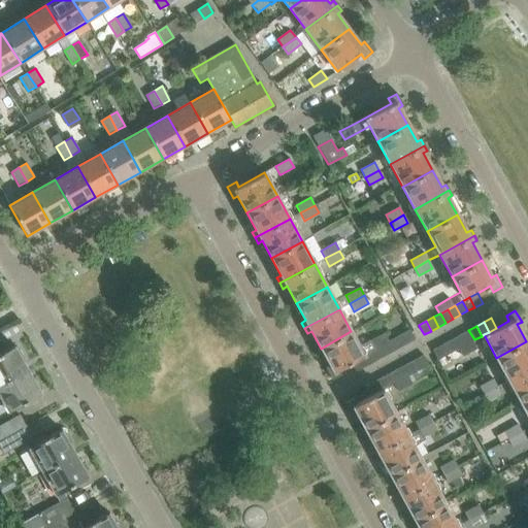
[(415,339),(409,330),(402,334),(407,343),(415,339)]
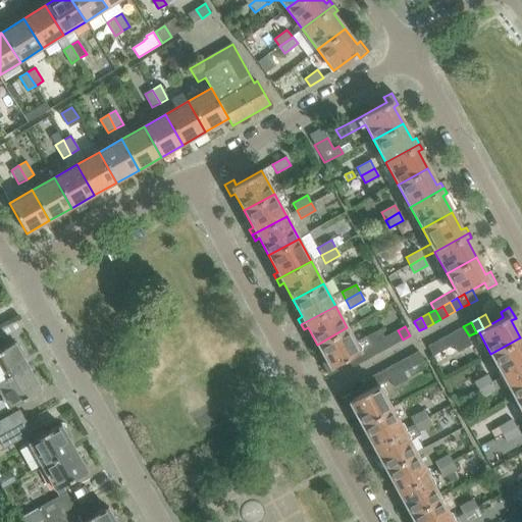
[(469,335),(463,326),(456,330),(462,340),(467,336),(469,335)]
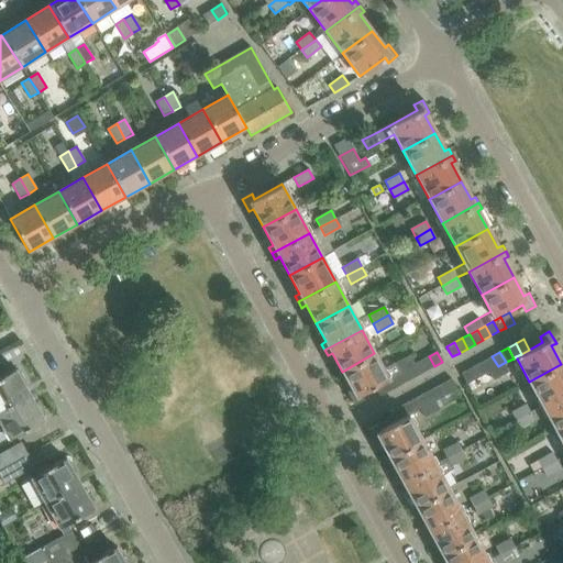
[(342,372),(352,389),(348,392),(354,405),(364,399),(361,394),(375,386),(383,382),(390,377),(398,374),(406,370),(414,365),(415,364),(410,355),(384,370),(374,353),(342,372)]
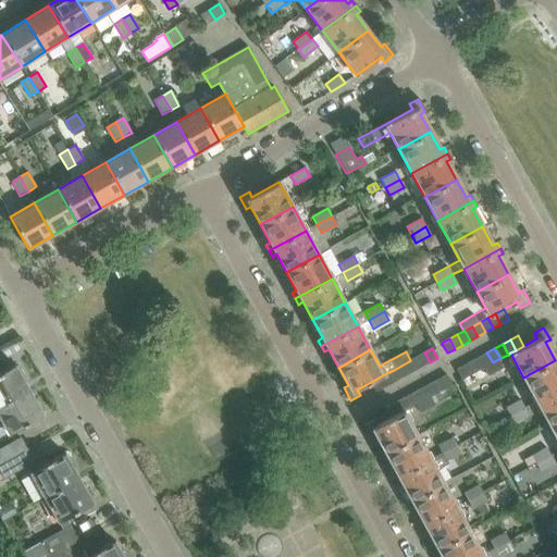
[(430,362),(424,353),(417,357),(422,367),(430,362)]
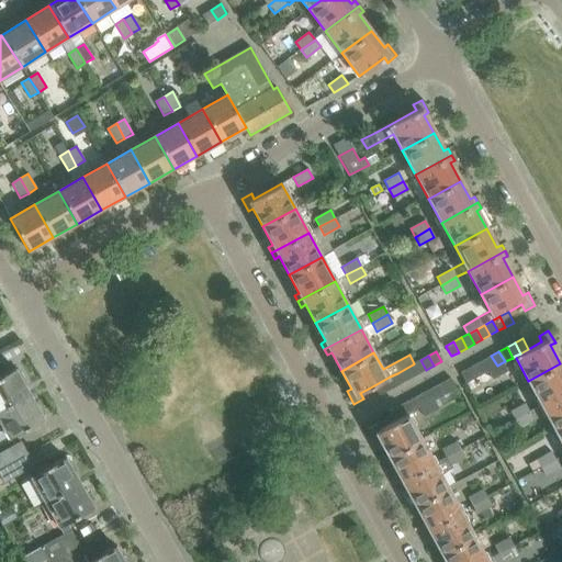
[(497,366),(491,356),(483,360),(490,370),(497,366)]
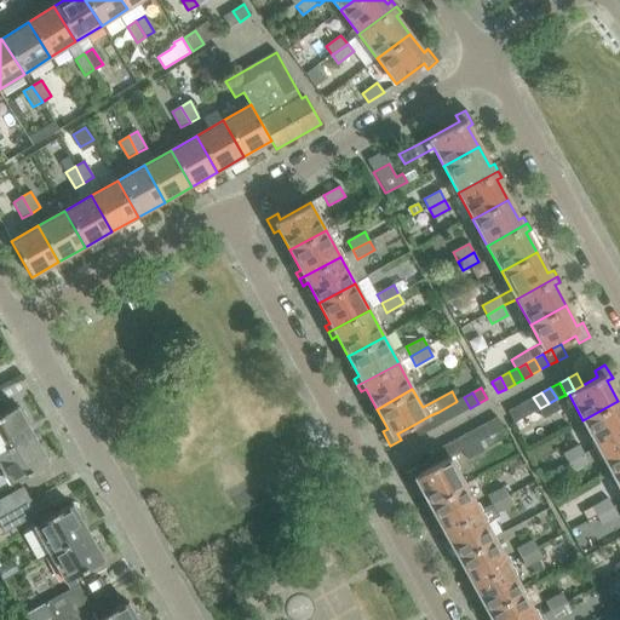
[(470,408),(464,397),(457,401),(455,402),(461,413),(470,408)]
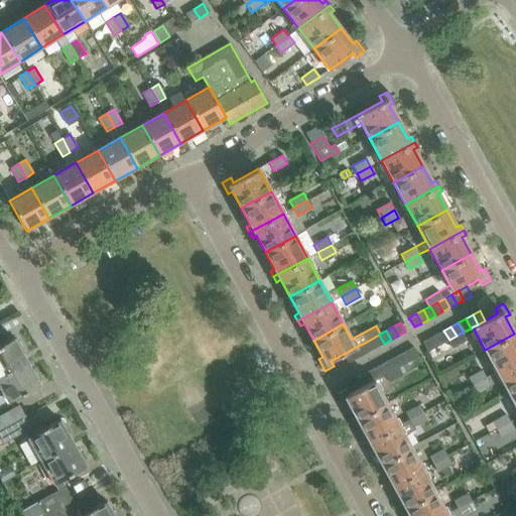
[(449,340),(443,331),(436,335),(442,344),(447,341),(449,340)]
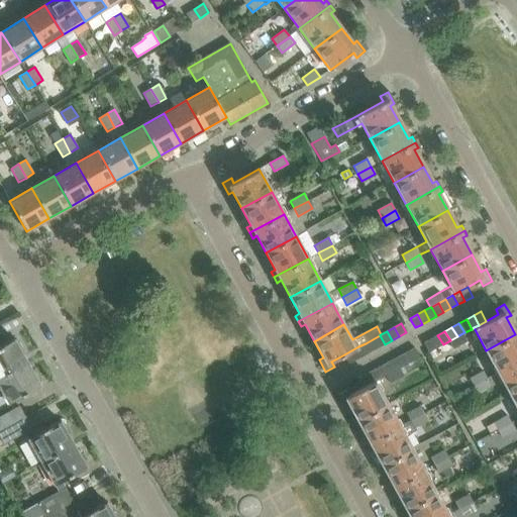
[(467,341),(462,333),(457,336),(450,340),(448,341),(453,348),(467,341)]
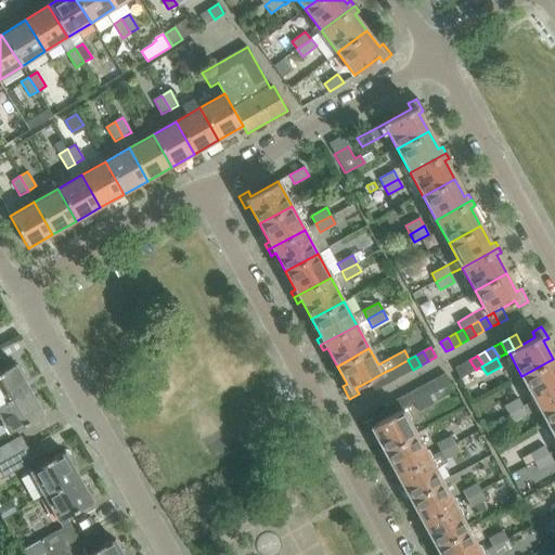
[(554,362),(553,359),(521,376),(534,400),(554,388),(554,362)]
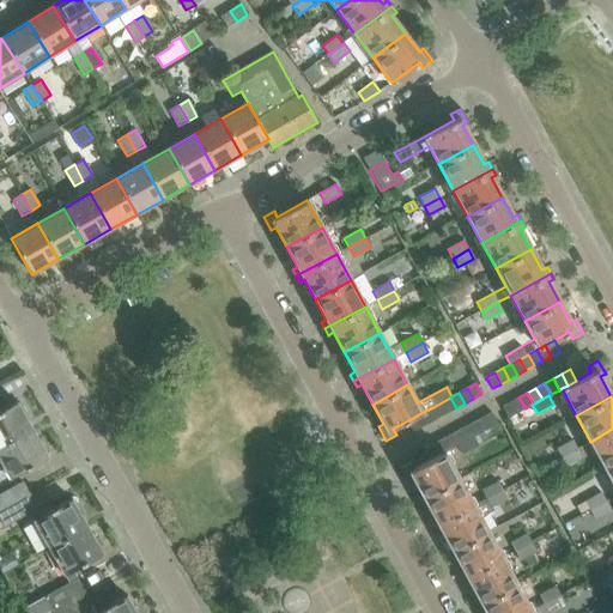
[(456,408),(450,398),(442,402),(448,413),(456,408)]
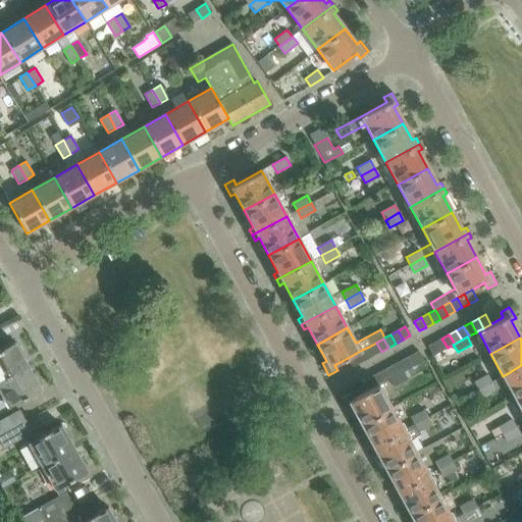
[(448,348),(441,338),(434,342),(439,352),(448,348)]
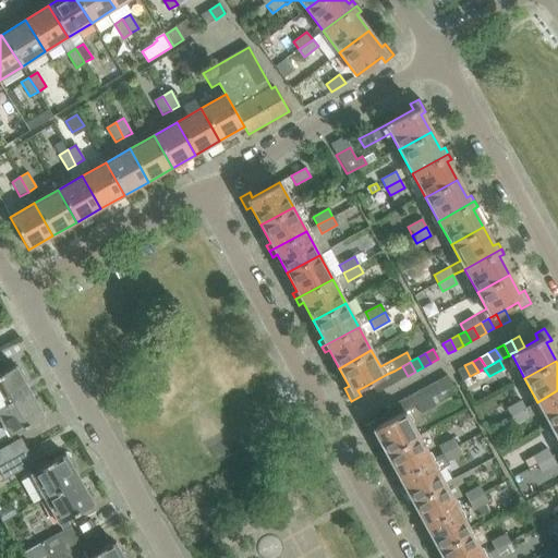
[(470,376),(464,365),(457,370),(462,379),(462,380),(470,376)]
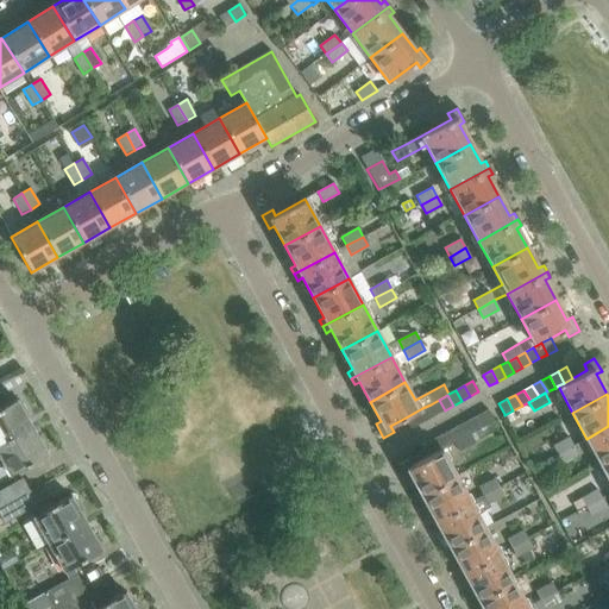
[(0,445),(32,427),(17,400),(0,408),(0,445)]
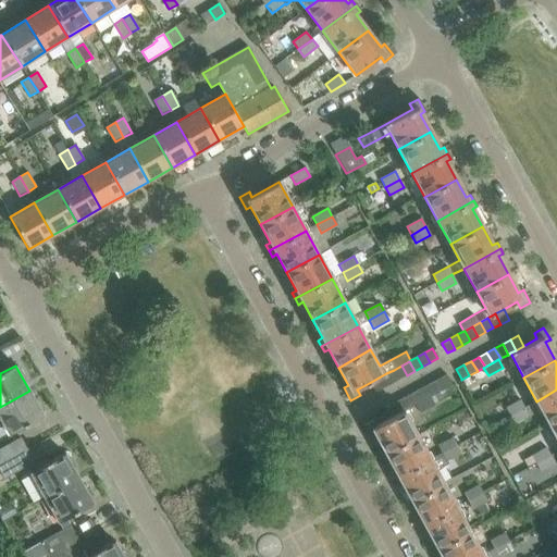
[(407,375),(401,366),(394,370),(399,380),(407,375)]
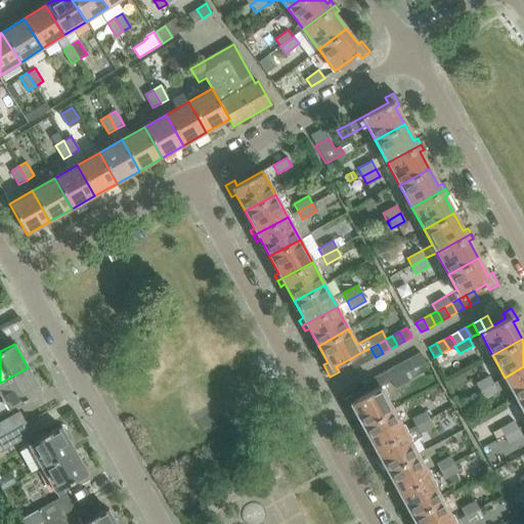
[(376,357),(370,348),(363,351),(368,361),(376,357)]
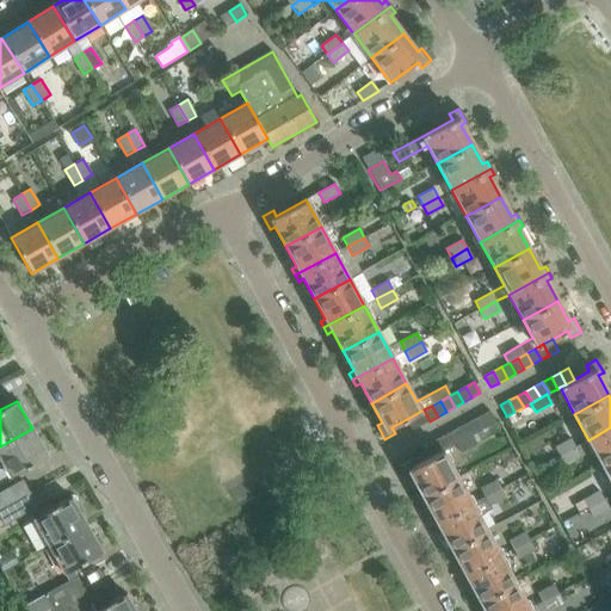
[(430,421),(424,409),(415,414),(421,425),(430,421)]
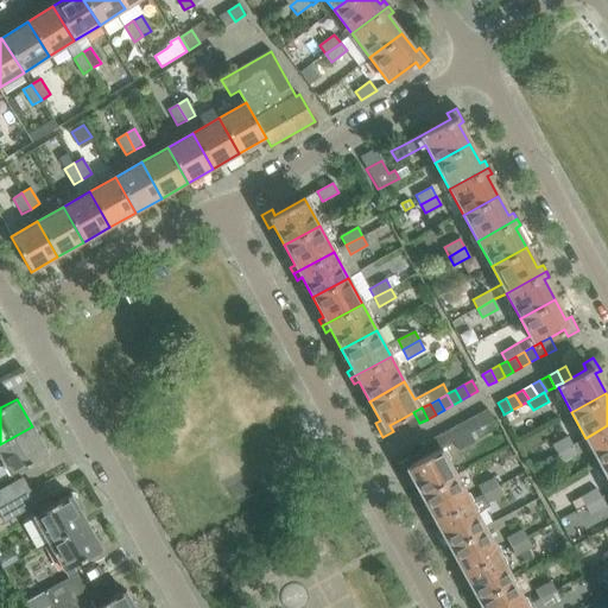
[(493,419),(487,409),(479,413),(485,425),(493,420),(493,419)]
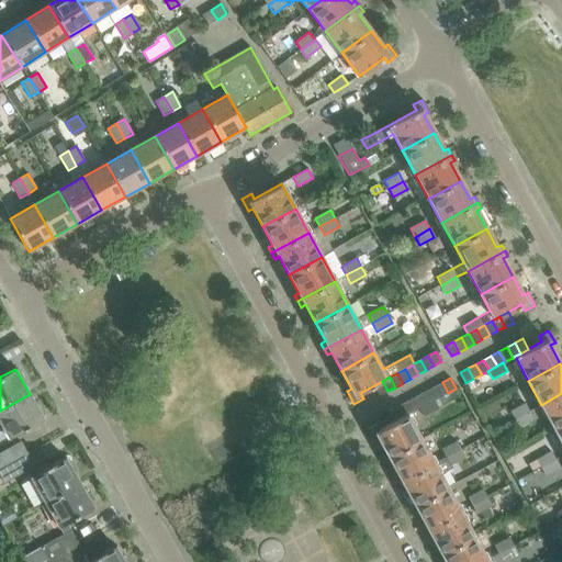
[(388,391),(382,381),(374,385),(380,395),(388,391)]
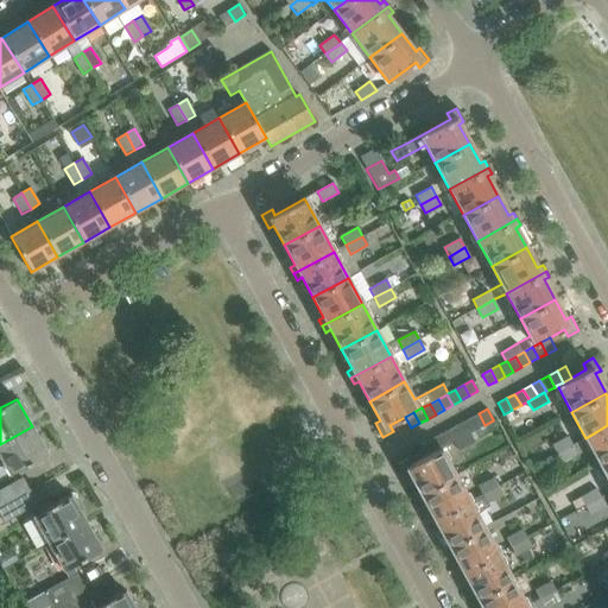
[(485,425),(479,413),(470,418),(476,429),(485,425)]
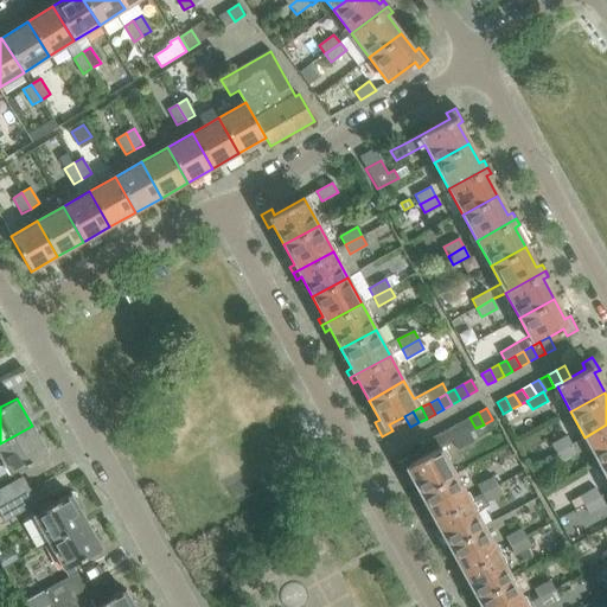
[(475,428),(470,417),(461,422),(467,433),(468,433),(475,428)]
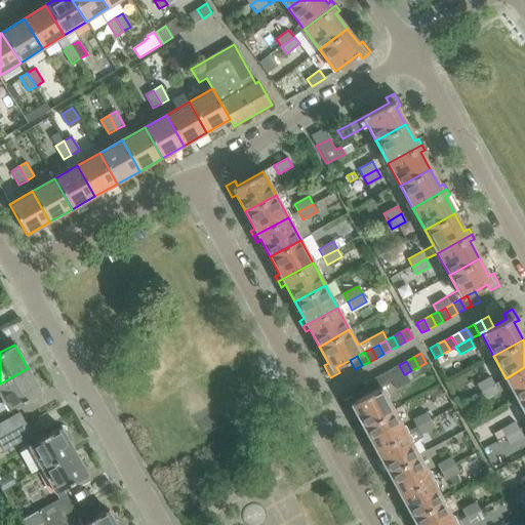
[(404,374),(399,365),(392,369),(397,378),(404,374)]
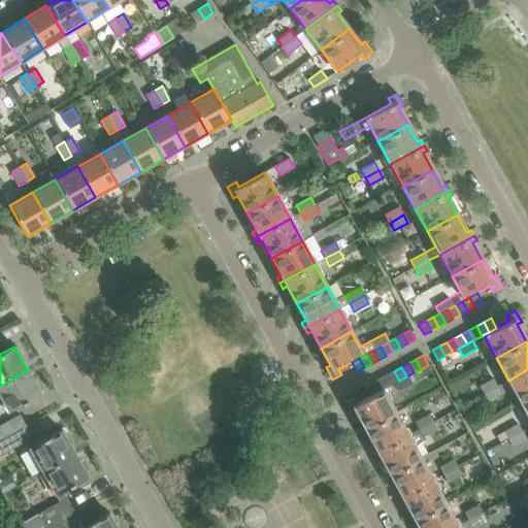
[(527,369),(508,381),(521,403),(527,399),(527,369)]
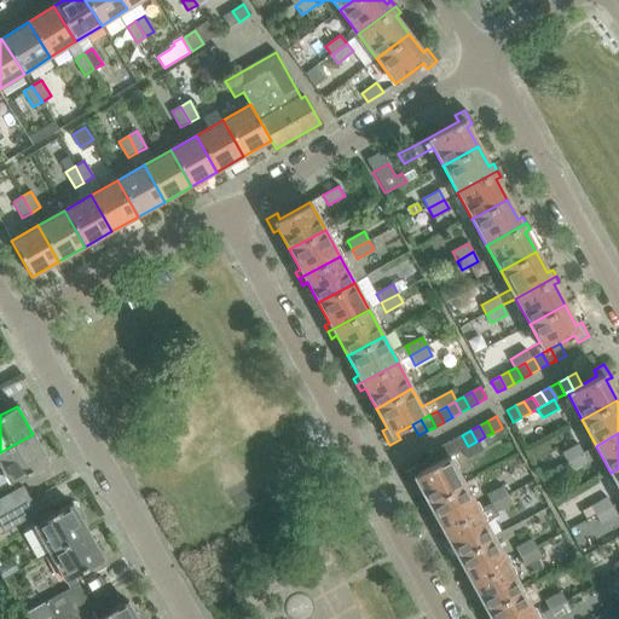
[(33,434),(0,452),(0,464),(11,484),(48,462),(33,434)]
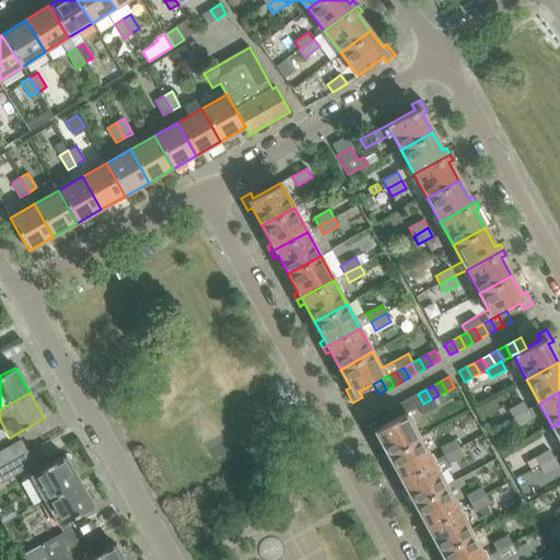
[(423,404),(418,394),(410,398),(416,408),(418,407),(423,404)]
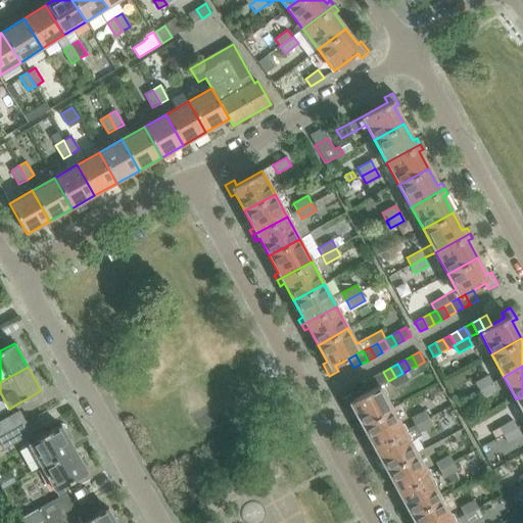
[(388,381),(383,372),(376,375),(381,385),(388,381)]
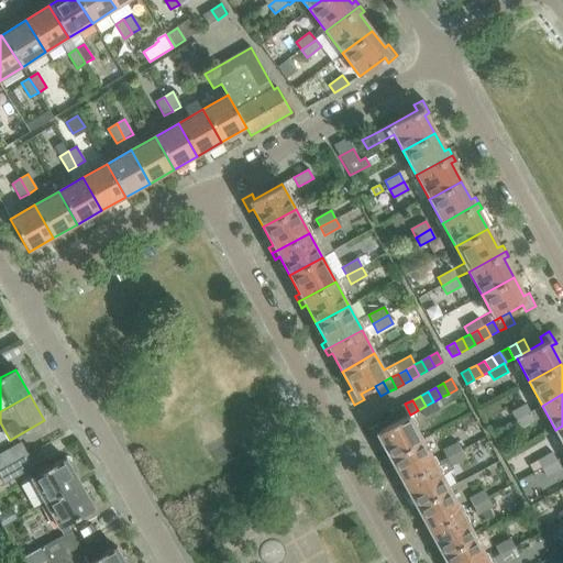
[(439,409),(434,401),(433,401),(426,406),(420,409),(424,417),(439,409)]
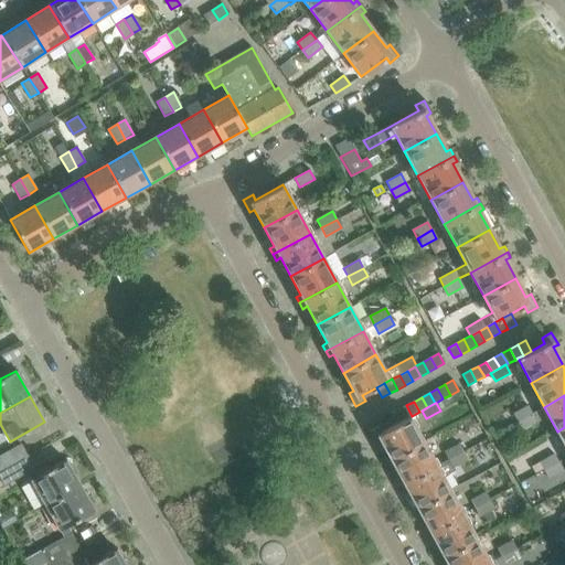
[(412,416),(406,405),(398,409),(404,420),(409,417),(412,416)]
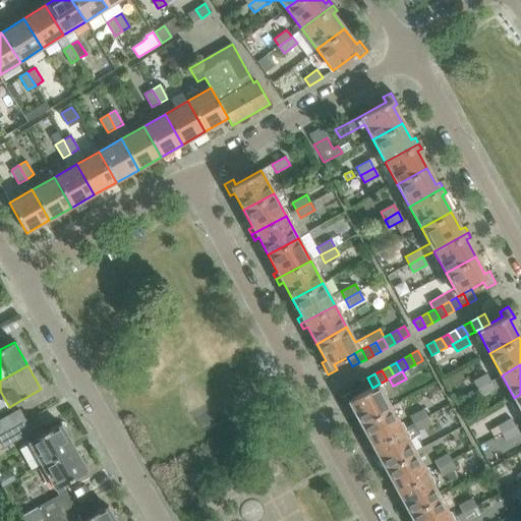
[(473,382),(477,389),(490,382),(486,373),(473,382)]
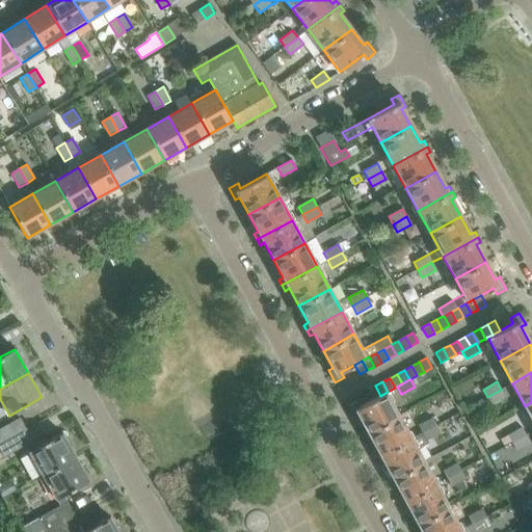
[(380,396),(375,386),(368,390),(373,400),(380,396)]
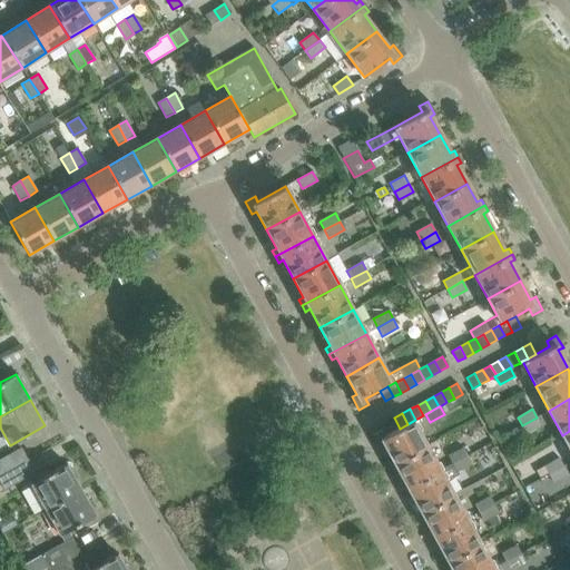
[(537,418),(522,425),(527,434),(541,425),(537,418)]
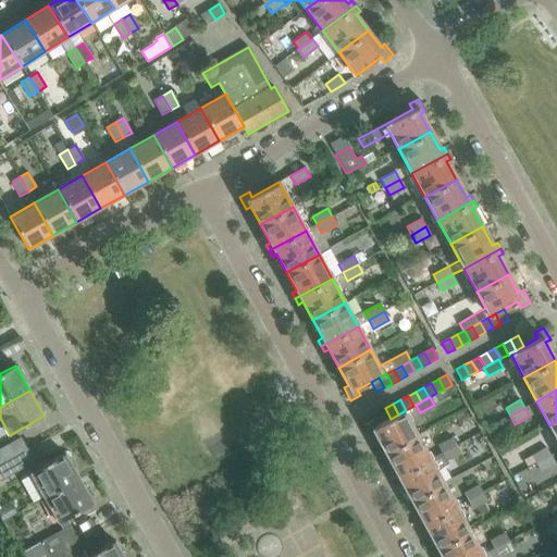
[(373,420),(364,425),(371,438),(375,435),(385,454),(418,436),(404,411),(398,415),(391,419),(376,425),(373,420)]
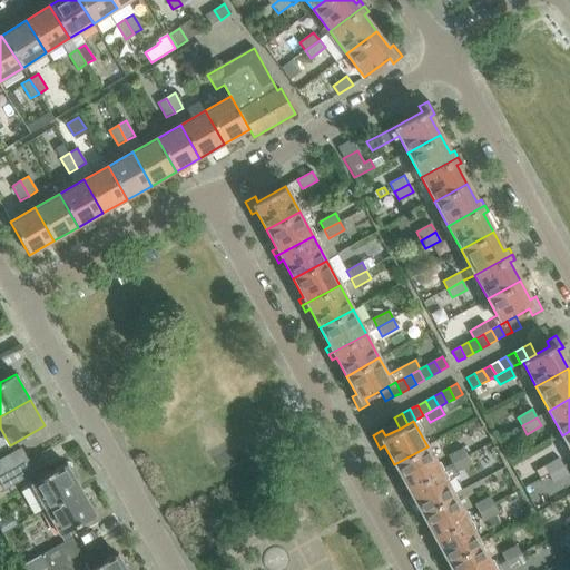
[(394,464),(404,482),(400,485),(403,491),(441,470),(428,446),(394,464)]
